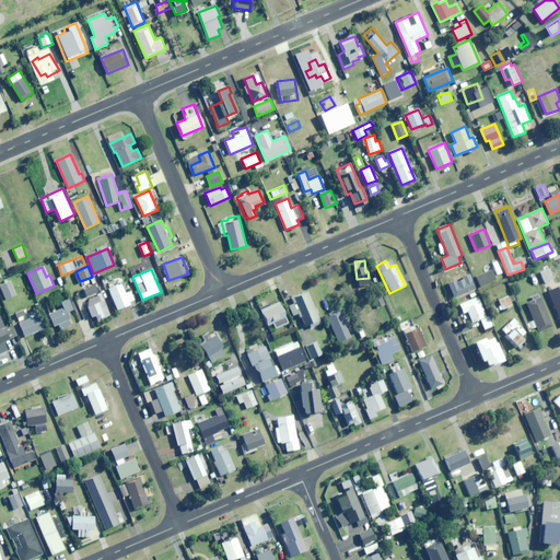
[(545,282),(553,279),(550,269),(540,272),(545,282)]
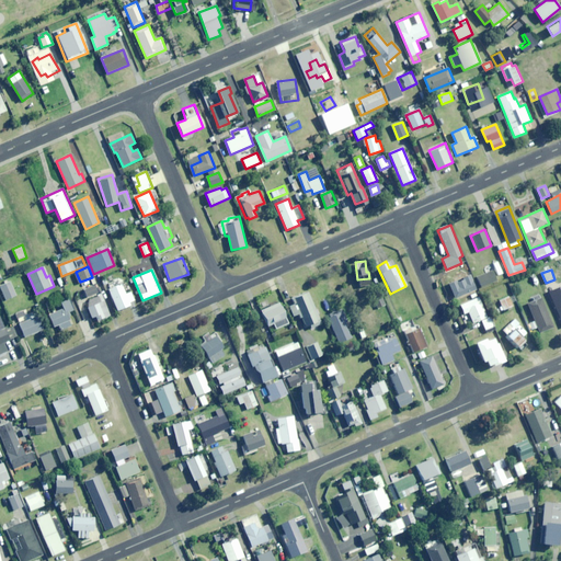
[(482,287),(496,281),(492,271),(478,277),(482,287)]
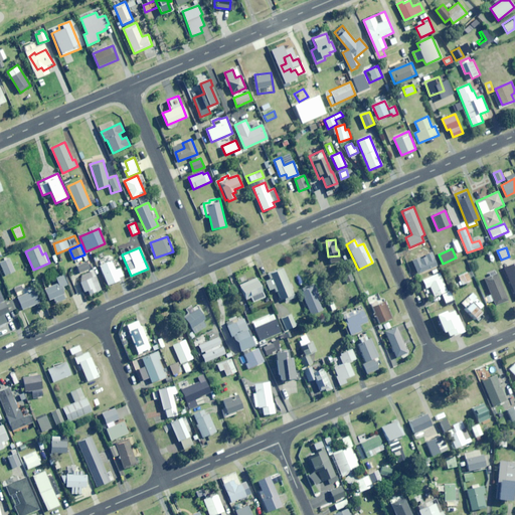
[(432,252),(425,255),(423,251),(419,252),(421,256),(413,260),(418,274),(437,267),(432,252)]
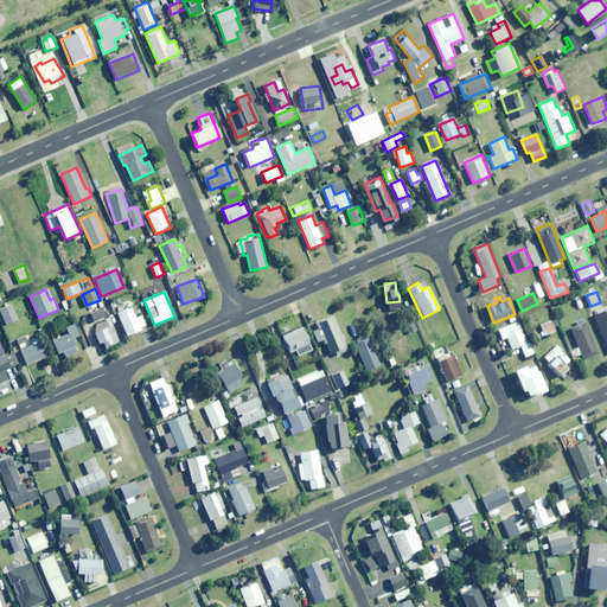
[(129,302),(117,307),(120,312),(117,313),(127,337),(141,331),(140,327),(146,325),(141,315),(135,318),(134,314),(140,312),(138,305),(132,308),(129,302)]
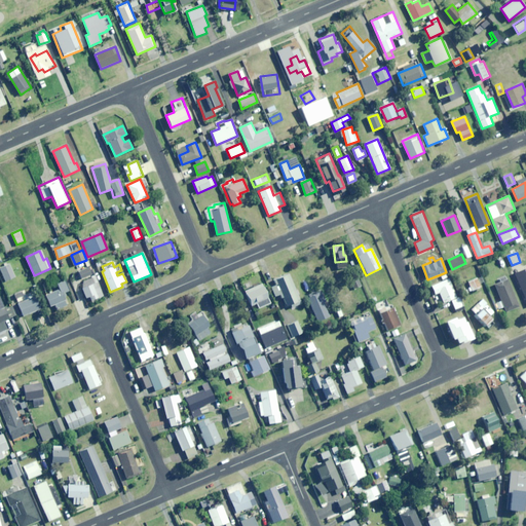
[(6,282),(15,276),(10,264),(0,268),(6,282)]
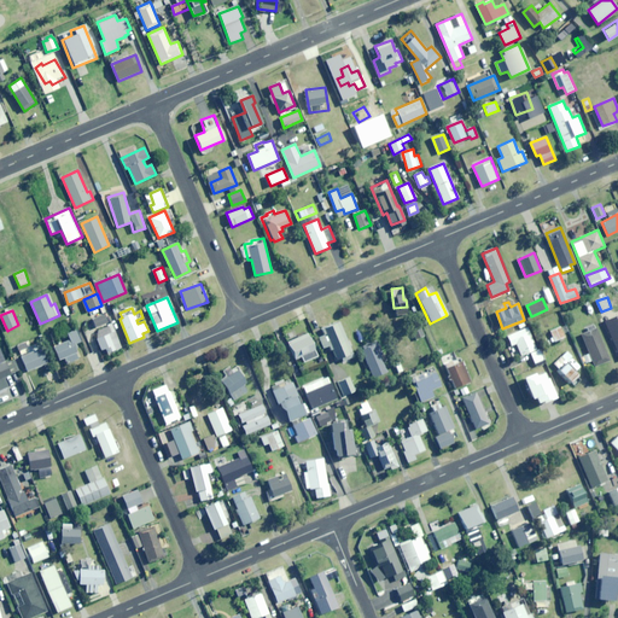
[(97,328),(108,322),(104,314),(92,319),(97,328)]
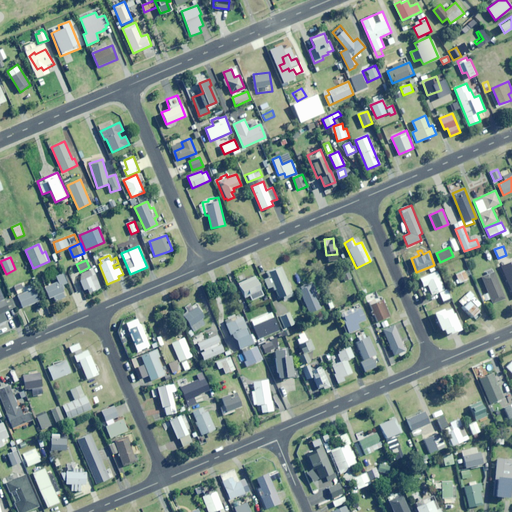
[(286,298),(293,295),(282,267),(267,273),(269,278),(264,280),(268,288),(274,286),(279,298),(285,296),(286,298)]
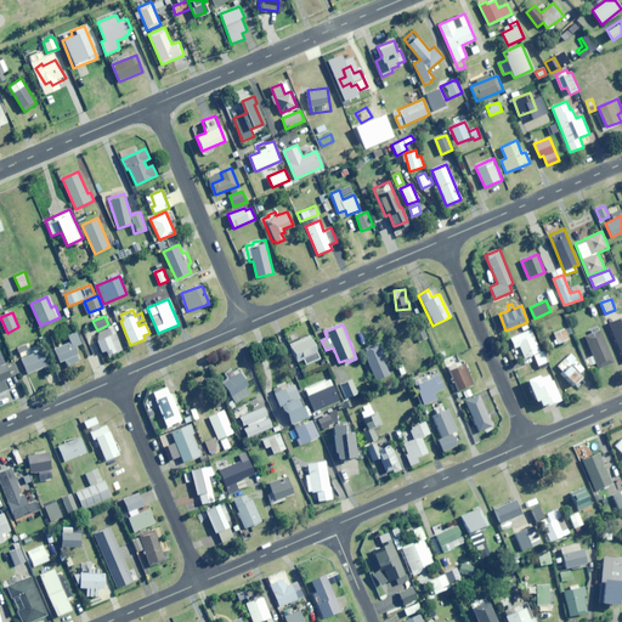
[(524,358),(533,354),(538,366),(548,362),(543,351),(539,352),(530,329),(510,338),(514,348),(519,346),(524,358)]
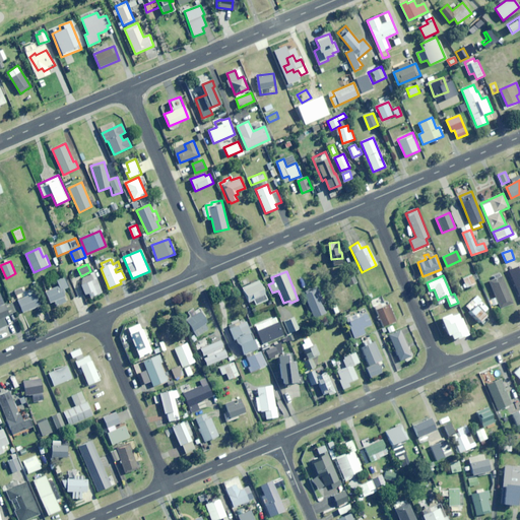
[(465,287),(475,283),(471,275),(462,278),(465,287)]
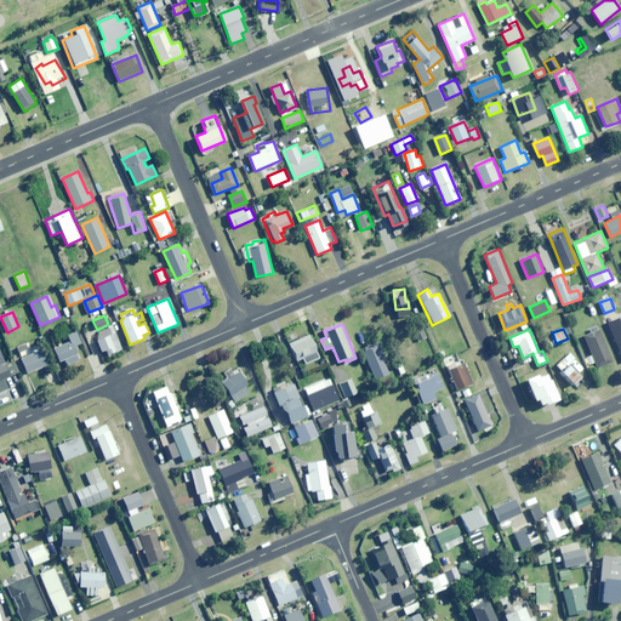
[(598,369),(614,363),(599,329),(585,336),(598,369)]
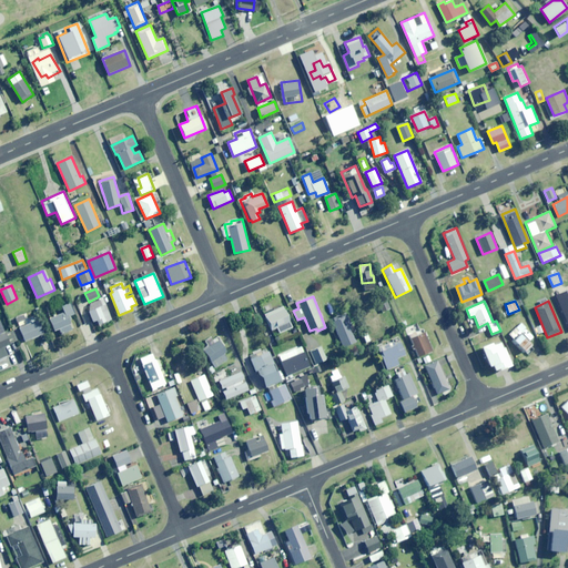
[(59,328),(62,334),(72,330),(69,321),(72,320),(71,315),(74,314),(70,302),(61,305),(64,313),(49,320),(54,331),(59,328)]
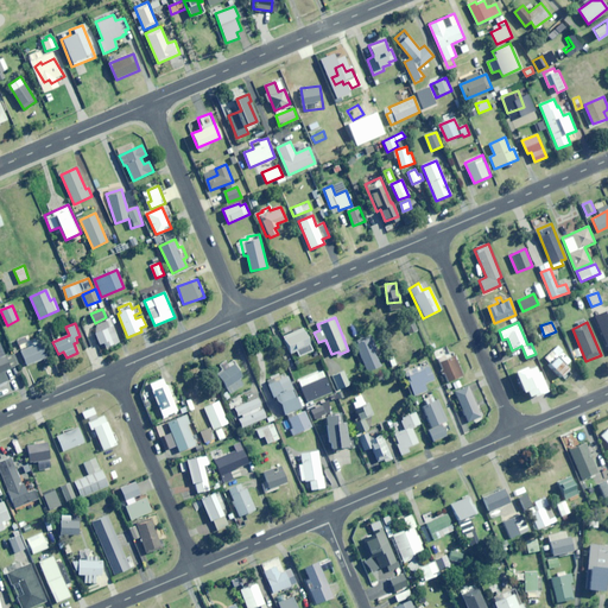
[(410,334),(418,330),(415,324),(407,327),(410,334)]
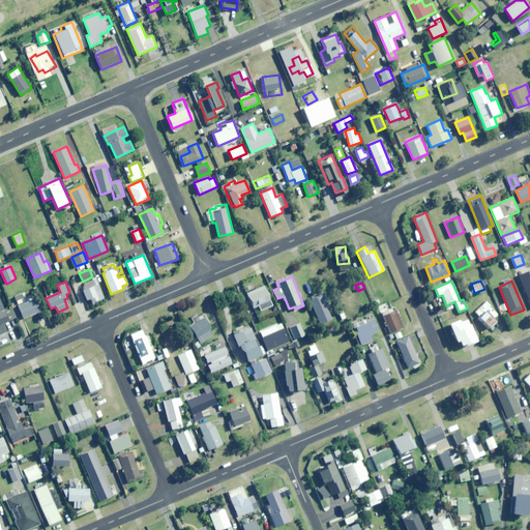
[(91,302),(104,298),(98,284),(83,290),(87,300),(90,298),(91,302)]
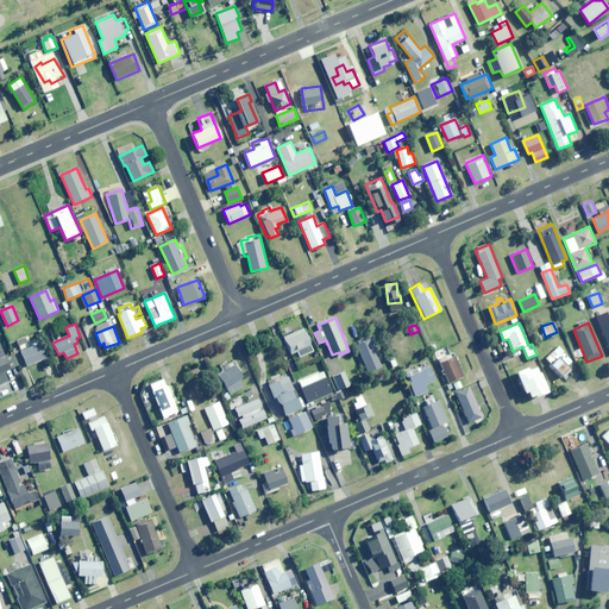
[(290,355),(311,346),(303,328),(283,337),(290,355)]
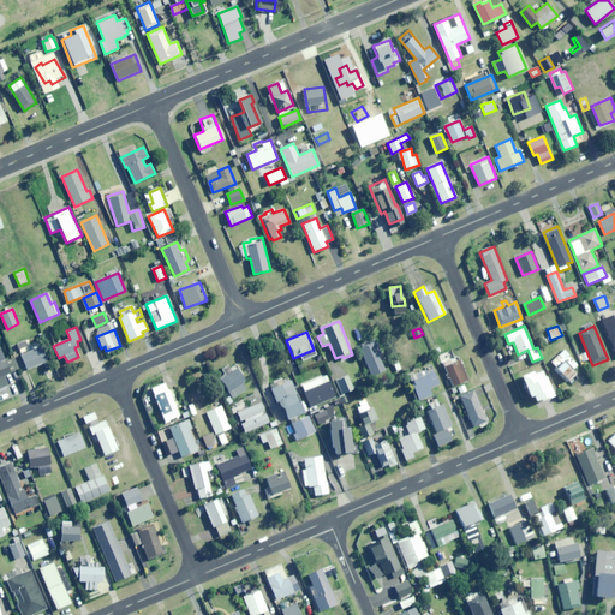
[(380,353),(381,353),(376,340),(360,347),(371,376),(386,370),(380,353)]
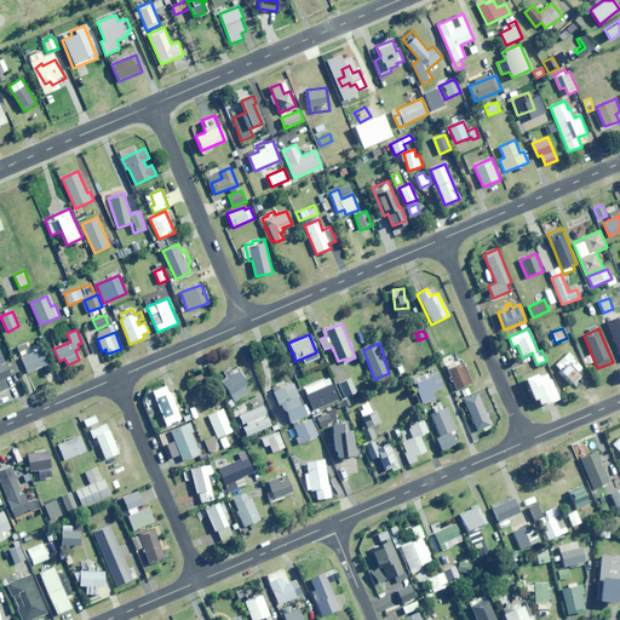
[(11,361),(7,362),(1,348),(0,348),(0,391),(9,389),(4,379),(17,374),(11,361)]
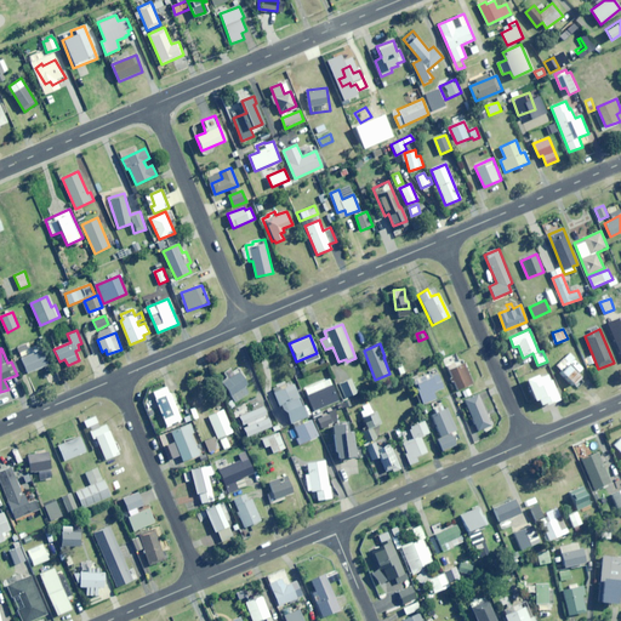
[(28,372),(47,365),(41,349),(22,358),(28,372)]
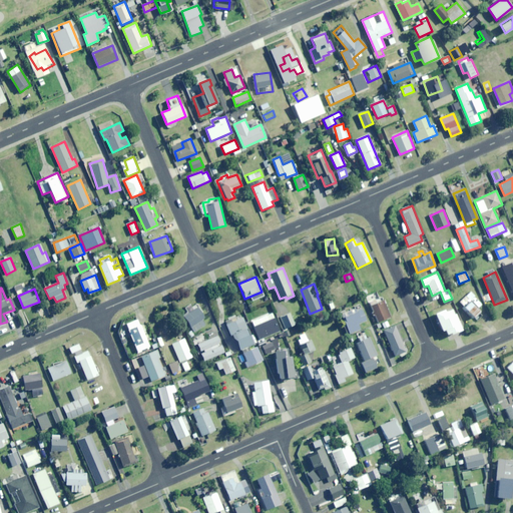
[(379,294),(368,298),(379,323),(392,317),(383,298),(381,299),(379,294)]
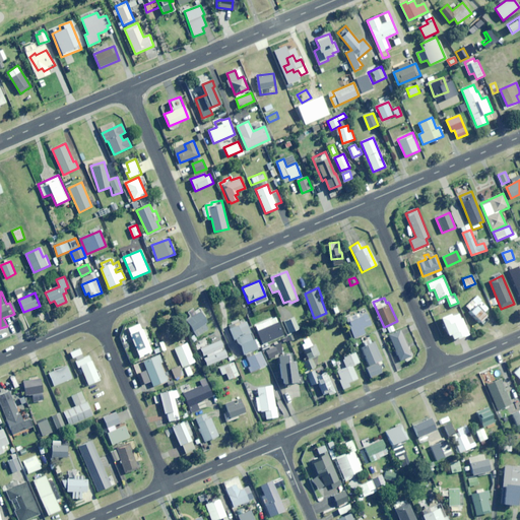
[(478,323),(485,316),(475,305),(468,312),(478,323)]
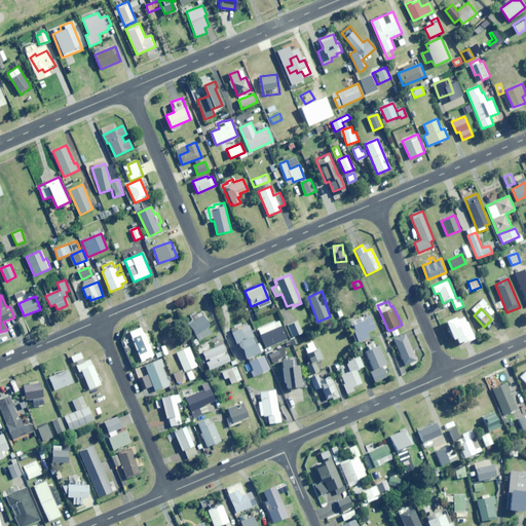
[(208,327),(210,326),(202,314),(187,325),(198,341),(211,333),(208,327)]
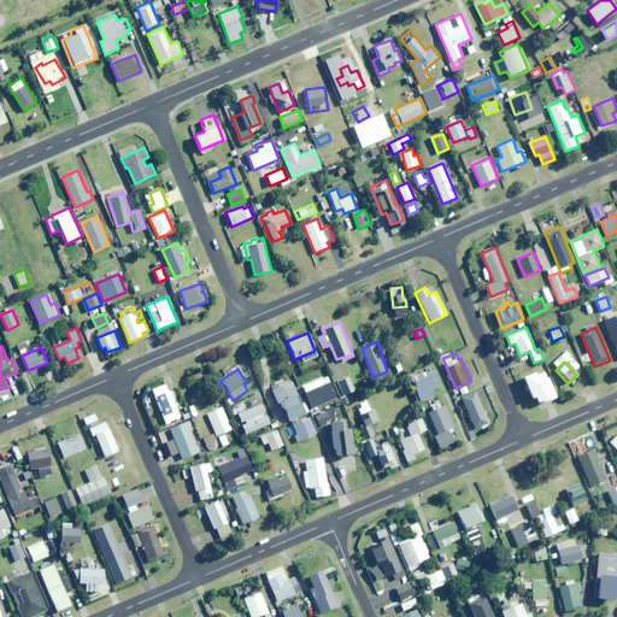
[(430,389),(440,386),(435,371),(423,376),(422,374),(411,378),(421,401),(434,397),(430,389)]
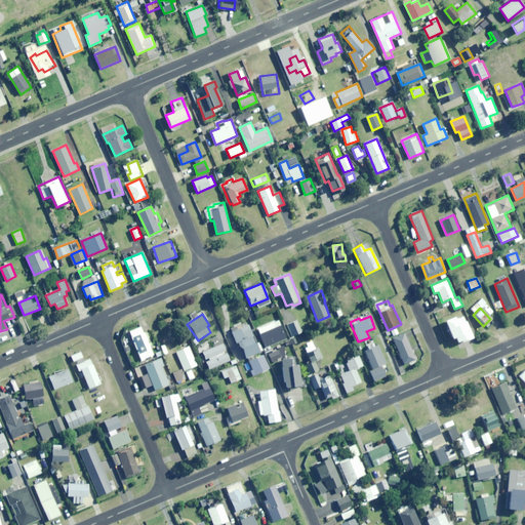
[(457,345),(472,338),(462,316),(455,319),(454,317),(445,321),(452,338),(454,337),(457,345)]
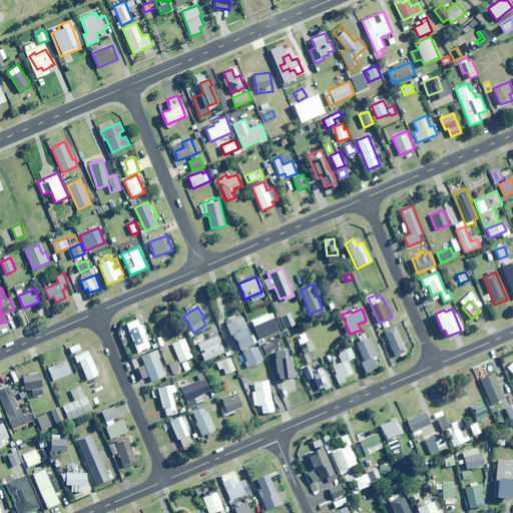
[(260,340),(280,331),(272,313),(251,322),(260,340)]
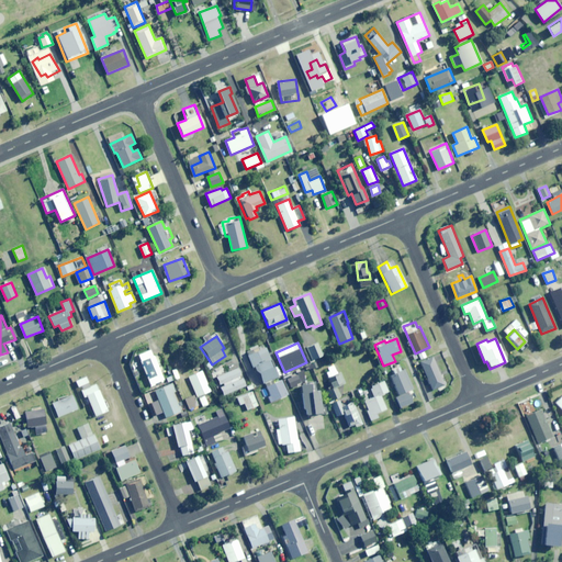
[(312,360),(323,356),(318,343),(307,348),(312,360)]
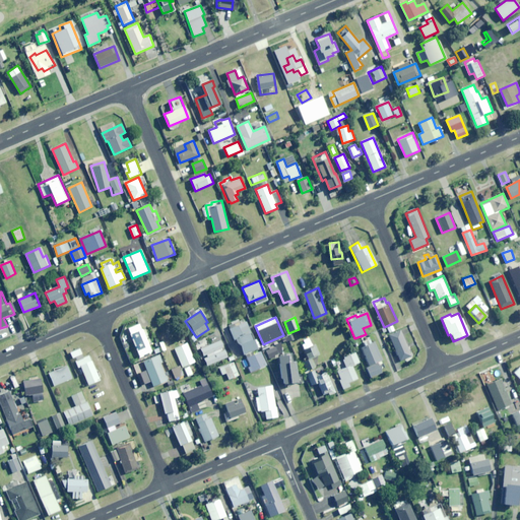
[(243,354),(257,349),(246,322),(231,328),(237,344),(239,344),(243,354)]
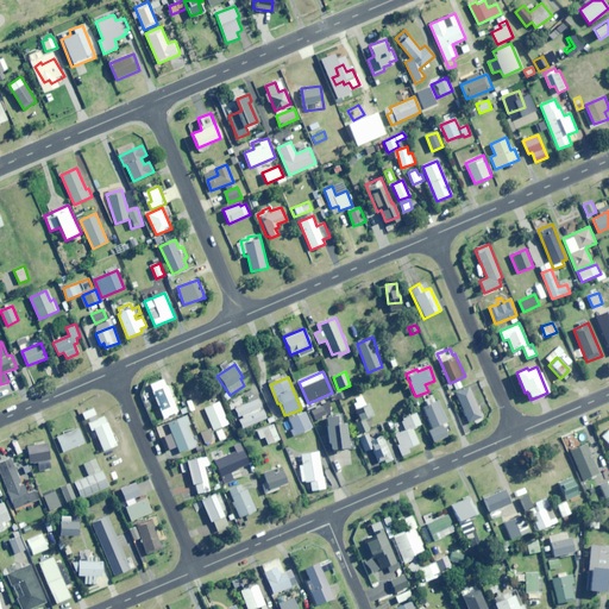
[(163,418),(176,412),(165,385),(152,391),(163,418)]
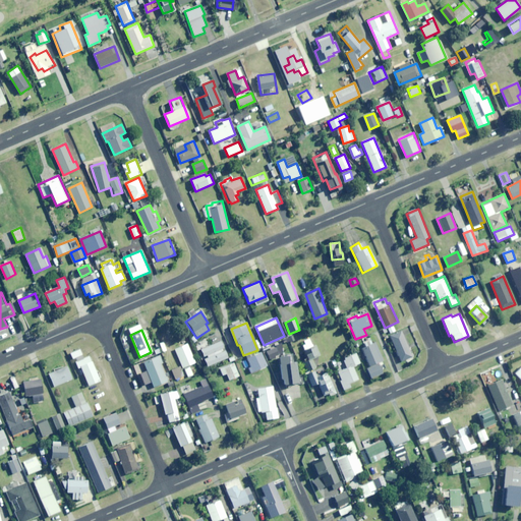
[(401,361),(412,357),(401,331),(390,336),(401,361)]
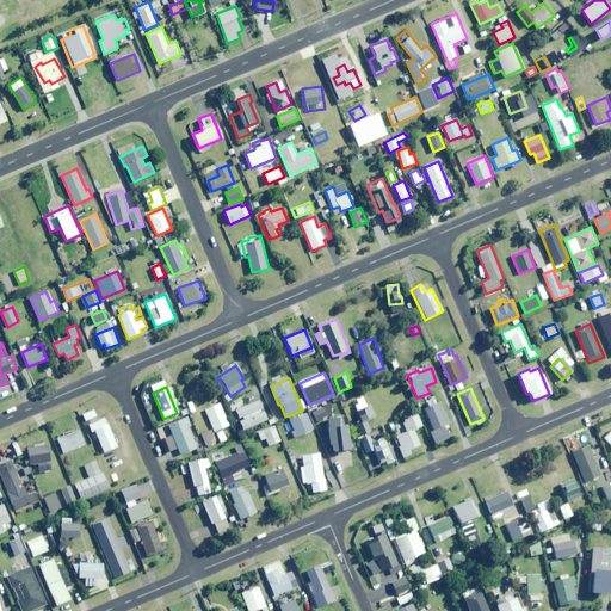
[(347,397),(344,392),(333,397),(337,405),(347,397)]
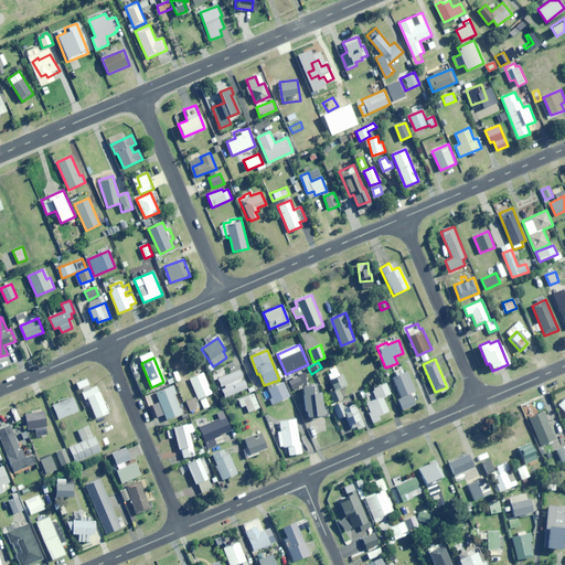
[(348,385),(338,364),(326,370),(336,391),(348,385)]
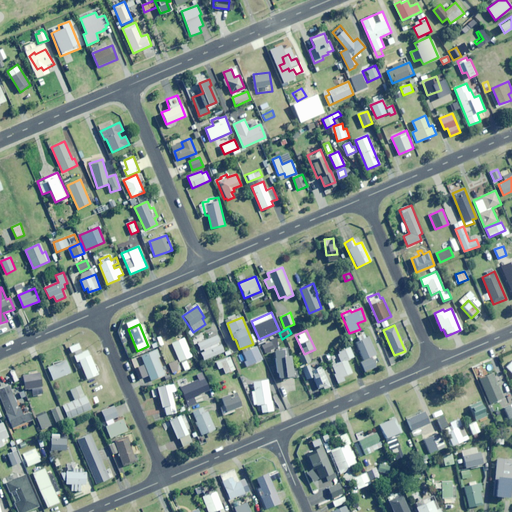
[(203,360),(223,351),(217,335),(196,344),(203,360)]
